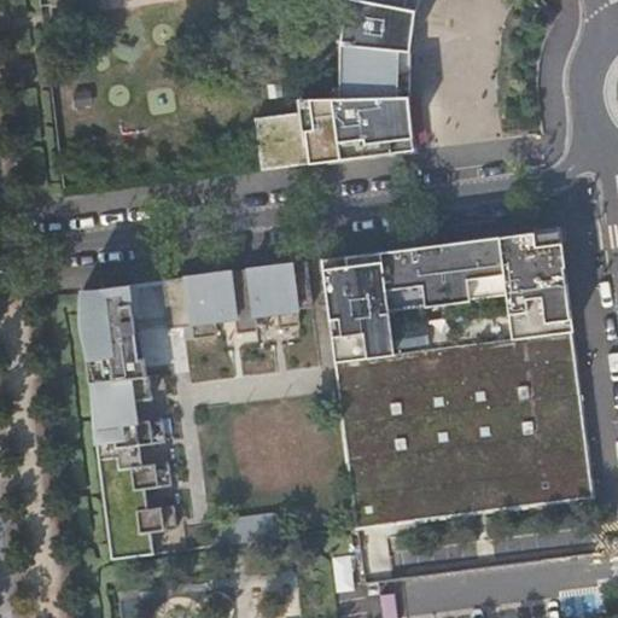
[(343,75),(408,66),(408,62),(409,47),(410,34),(415,10),(417,1),(417,0),(350,0),(344,38),(343,52),(343,75)]
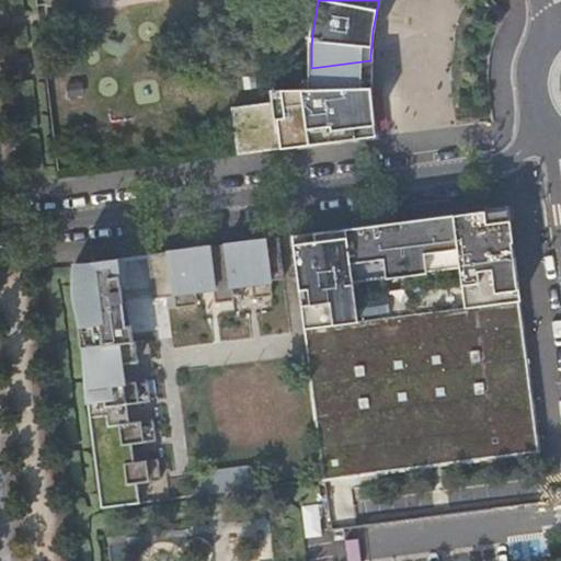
[(231,107),(237,155),(255,152),(308,146),(348,140),(375,137),(374,128),(373,113),(370,94),(370,78),(370,64),(370,60),(311,68),(311,89),(273,90),(275,102),(231,107)]
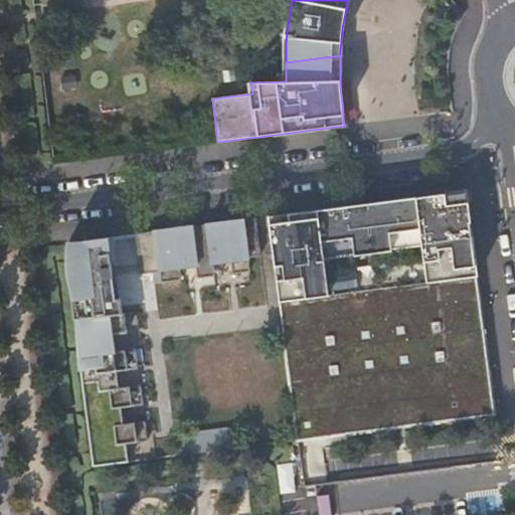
[(466,191),(269,216),(298,440),(495,414),(466,191)]
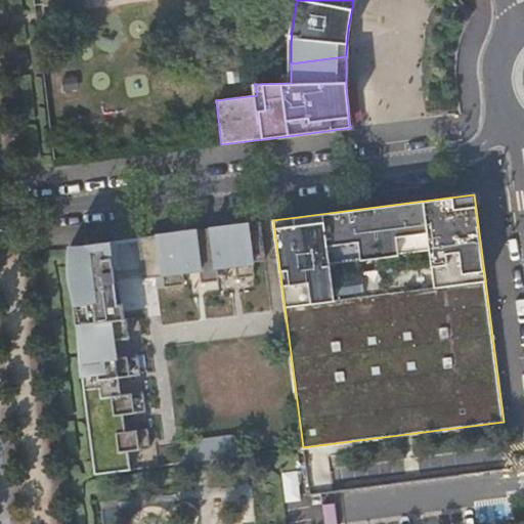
[(153,238),(153,236),(139,237),(144,278),(156,277),(158,289),(185,285),(183,273),(200,271),(202,282),(219,280),(218,269),(236,267),(237,278),(255,276),(253,262),(266,260),(261,222),(158,235),(158,236),(153,238)]
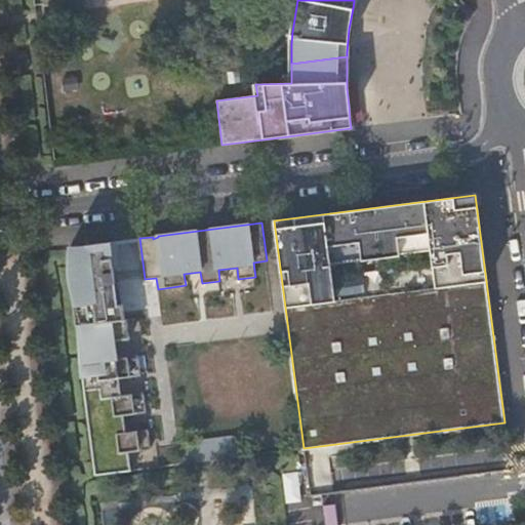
[(83,379),(95,470),(95,476),(131,471),(129,452),(151,449),(149,430),(126,433),(124,415),(147,412),(144,393),(122,396),(120,378),(142,375),(139,356),(117,359),(116,340),(130,338),(127,320),(125,320),(115,245),(111,246),(110,243),(96,245),(96,247),(85,249),(84,247),(70,247),(70,253),(70,261),(70,269),(70,277),(72,290),(81,325),(79,325),(80,348),(83,379)]
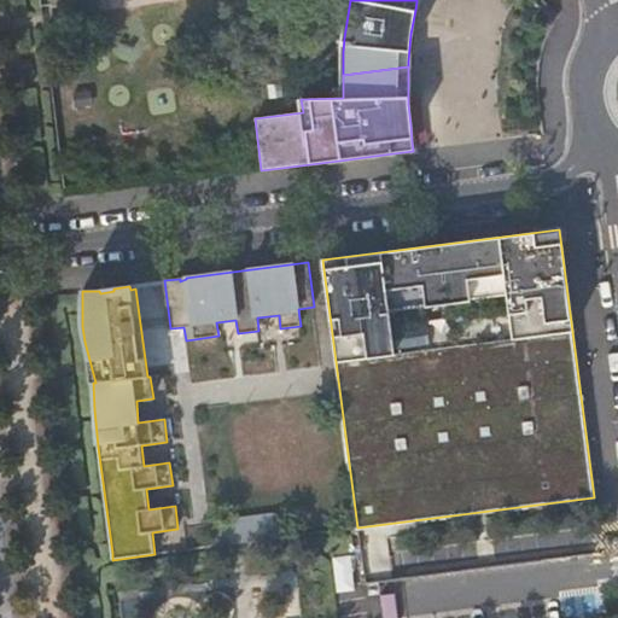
[(214,523),(216,547),(277,538),(275,526),(273,528),(272,516),(214,523)]
